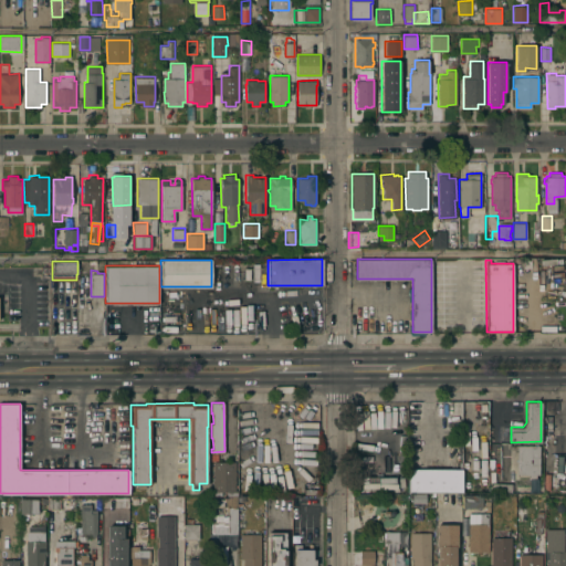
[(516,444),(538,444),(538,473),(536,473),(536,479),(530,479),(530,473),(516,473),(516,444)]
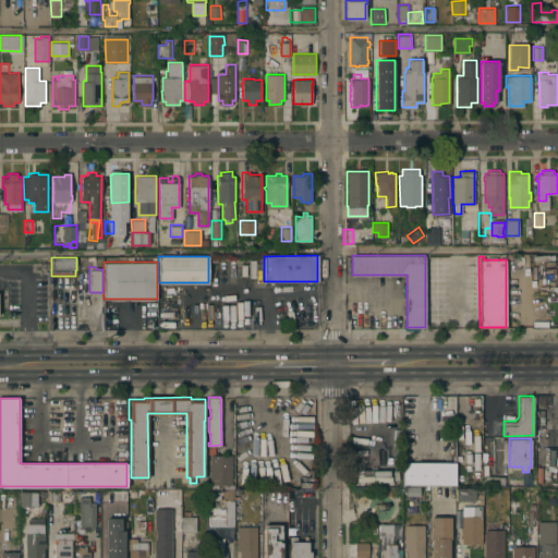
[(492,441),(492,449),(508,449),(508,440),(492,441)]
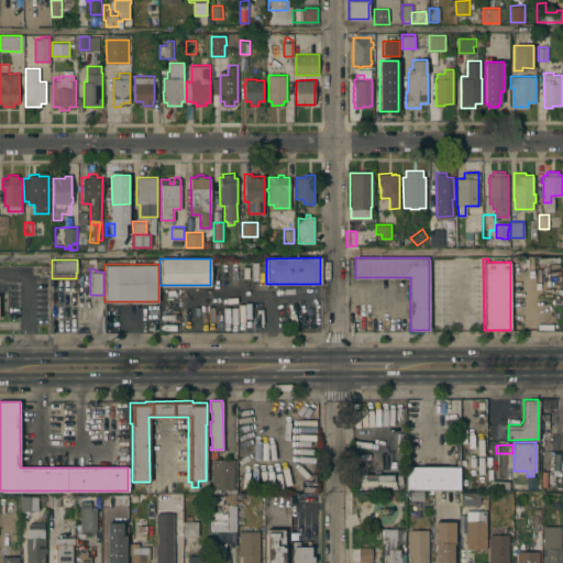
[(233,487),(235,487),(235,493),(228,493),(228,488),(212,488),(211,459),(233,459),(233,487)]
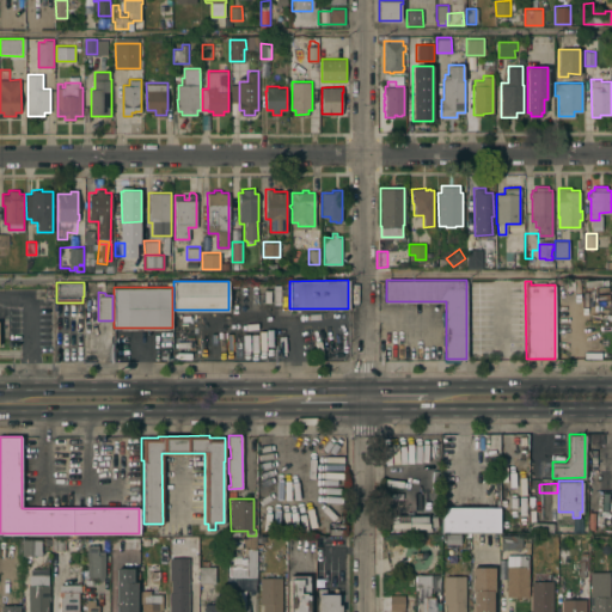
[(500,507),(500,531),(441,531),(441,507),(500,507)]
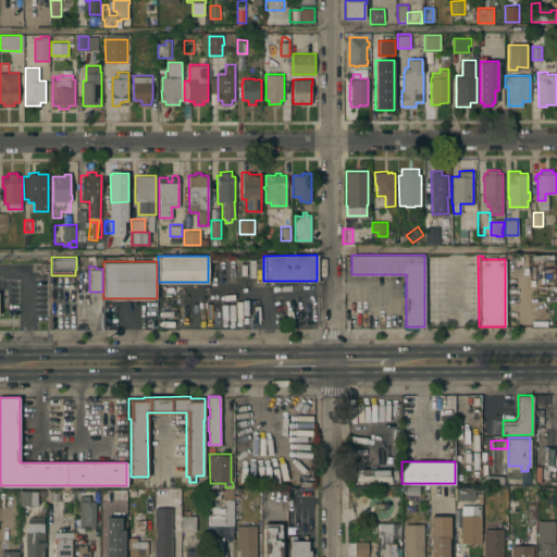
[(391,482),(391,469),(351,470),(353,483),(391,482)]
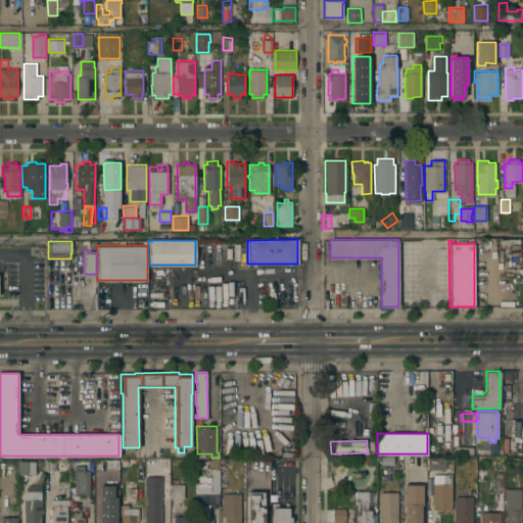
[(472,455),(452,454),(453,445),(473,446),(472,455)]
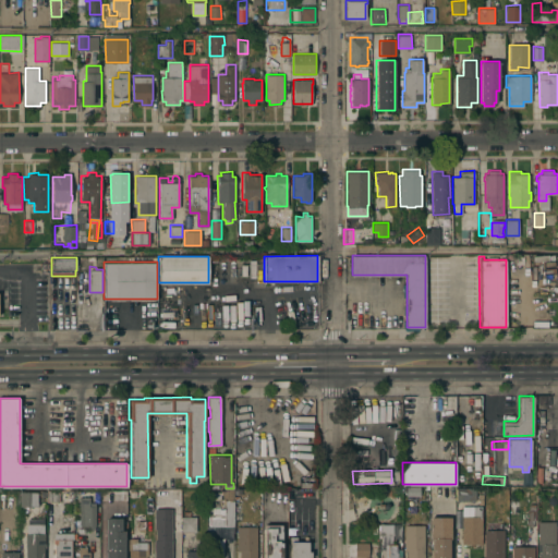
[(404,487),(420,487),(420,497),(404,497),(404,487)]
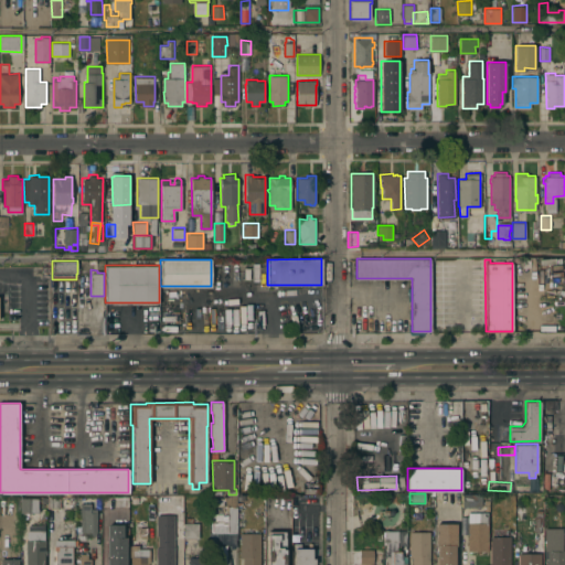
[(461,507),(461,493),(481,493),(481,507),(461,507)]
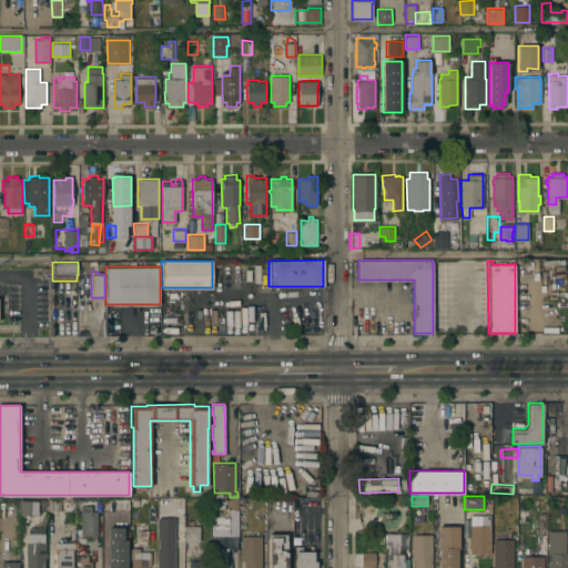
[(114,498),(114,499),(121,499),(121,505),(113,505),(113,510),(104,510),(104,498),(114,498)]
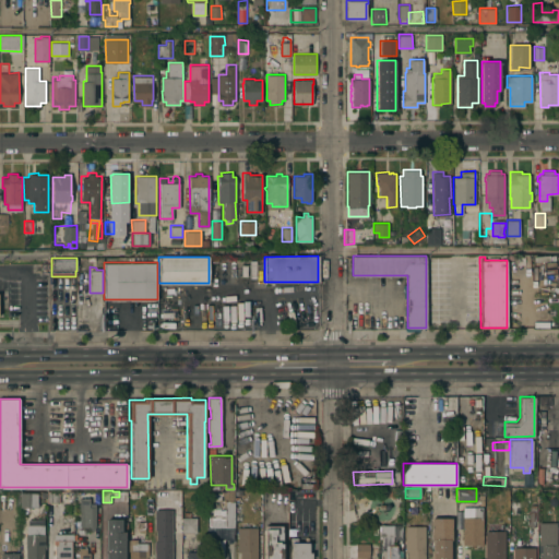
[(20,507),(20,491),(38,491),(38,507),(20,507)]
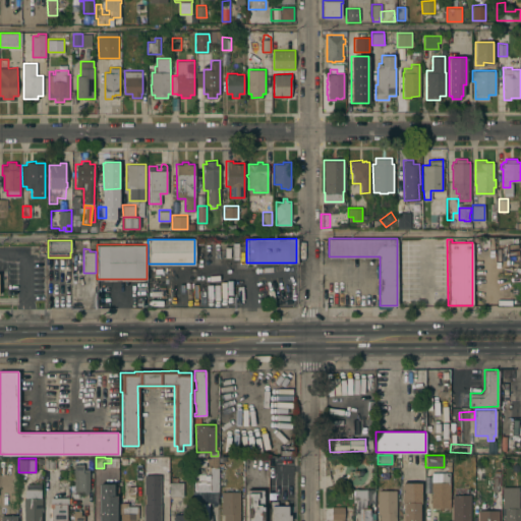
[(44,468),(44,458),(55,458),(55,468),(44,468)]
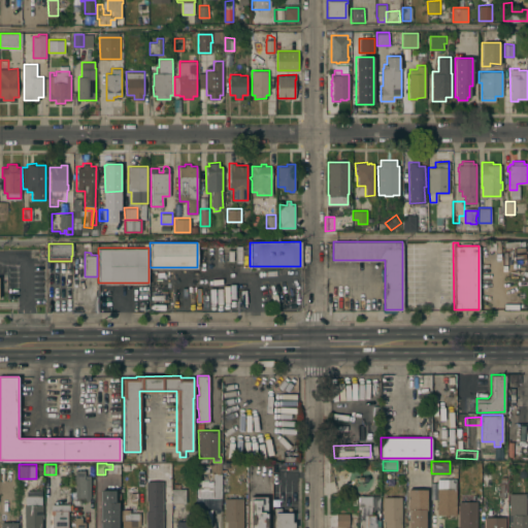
[(197,497),(198,467),(211,467),(211,465),(222,465),(221,497),(197,497)]
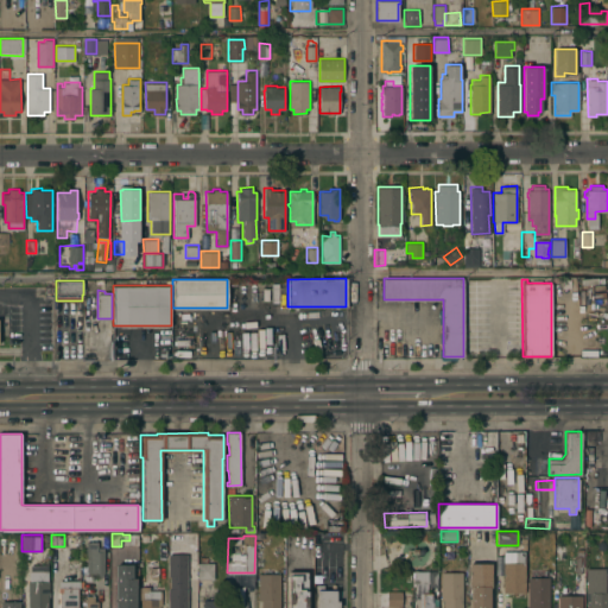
[(87,542),(97,542),(97,546),(105,546),(105,572),(103,572),(103,576),(96,576),(96,572),(87,572),(87,542)]
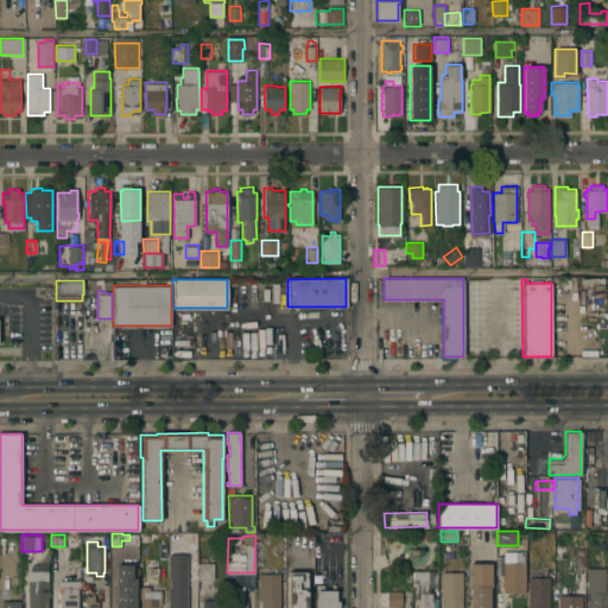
[(168,607),(168,588),(169,588),(169,549),(172,549),(172,550),(179,550),(179,553),(183,553),(183,575),(185,575),(185,587),(187,587),(187,607),(168,607)]
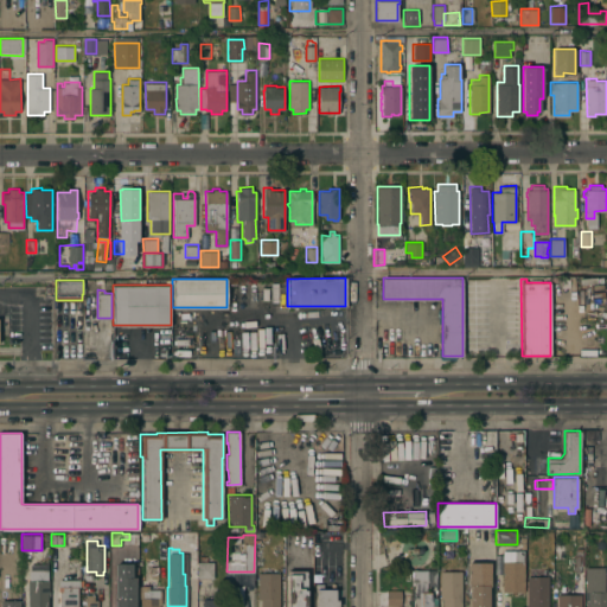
[(524,592),(502,592),(503,561),(508,561),(508,555),(515,555),(515,549),(523,549),(523,563),(524,563),(524,592)]
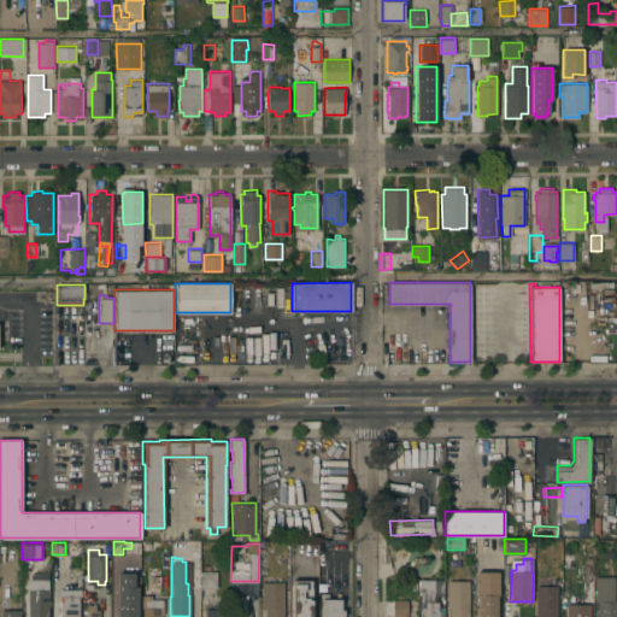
[(217,587),(200,587),(201,570),(217,570),(217,587)]
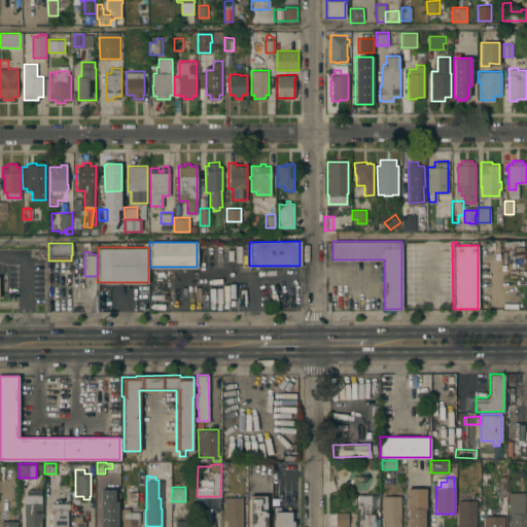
[(423,526),(408,526),(408,508),(407,508),(407,487),(425,488),(425,508),(423,508),(423,526)]
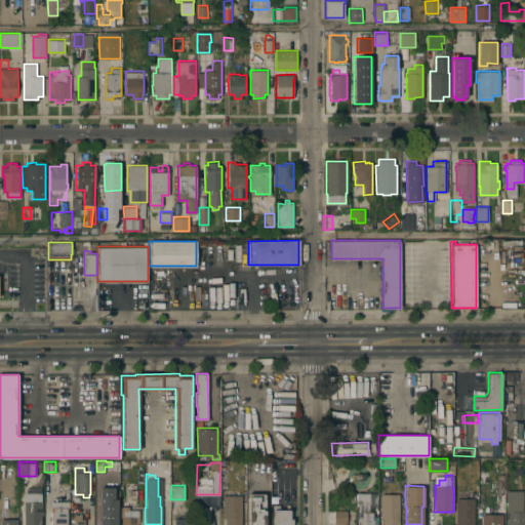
[(117,524),(101,524),(101,497),(99,497),(99,493),(101,493),(101,492),(110,492),(110,487),(115,487),(115,492),(117,492),(117,524)]
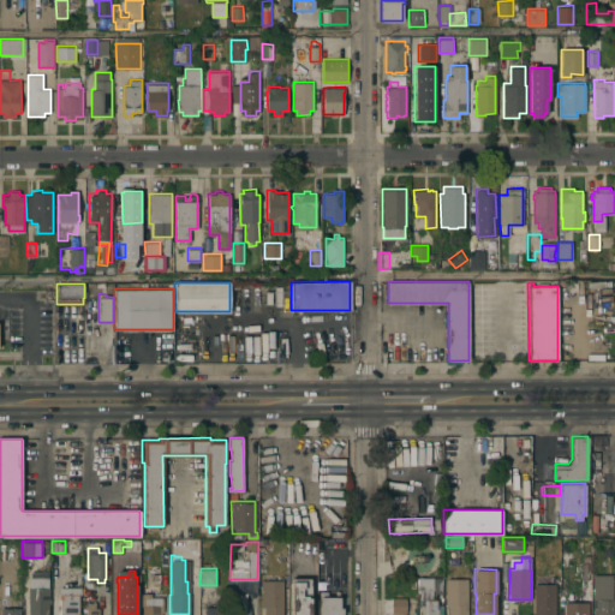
[(614,614),(596,614),(596,608),(592,608),(592,575),(610,575),(610,598),(614,598),(614,614)]
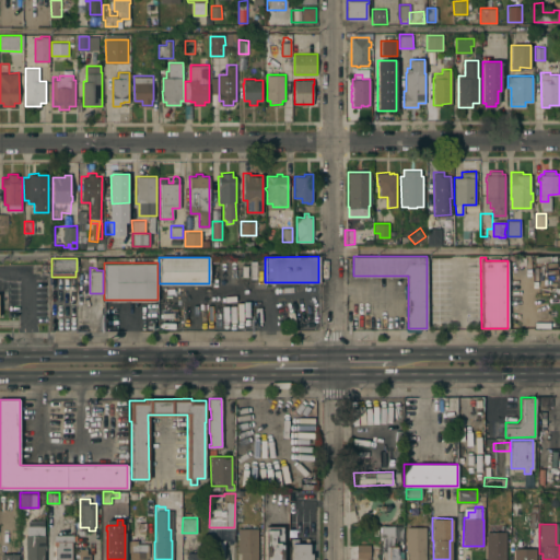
[(26,559),(26,535),(27,535),(27,525),(44,525),(44,535),(45,535),(45,545),(46,545),(46,549),(44,549),(44,559),(26,559)]
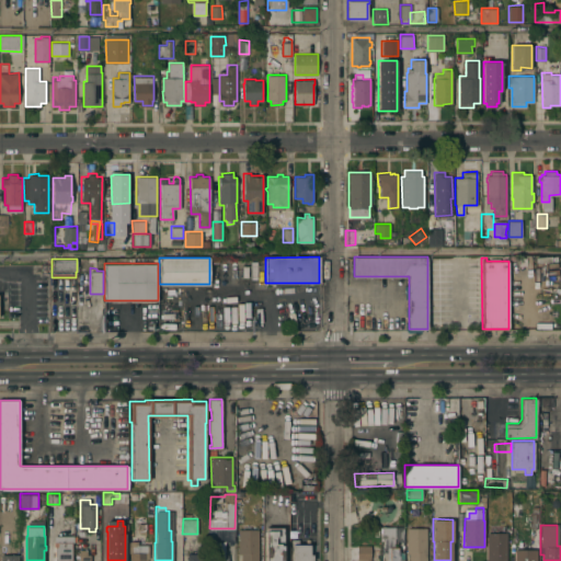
[(265,560),(265,527),(283,527),(283,560),(265,560)]
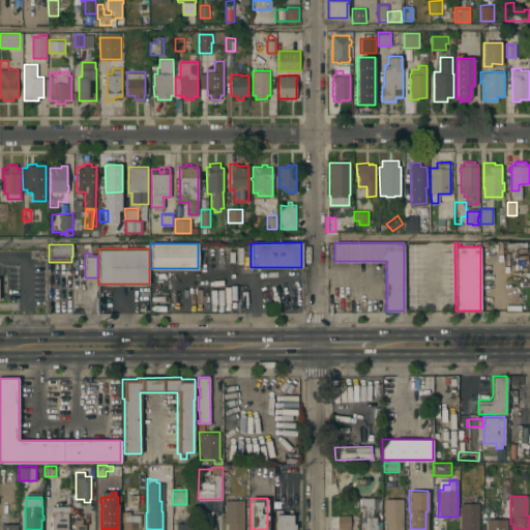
[(403,529),(387,529),(387,522),(384,522),(384,498),(403,498),(403,529)]
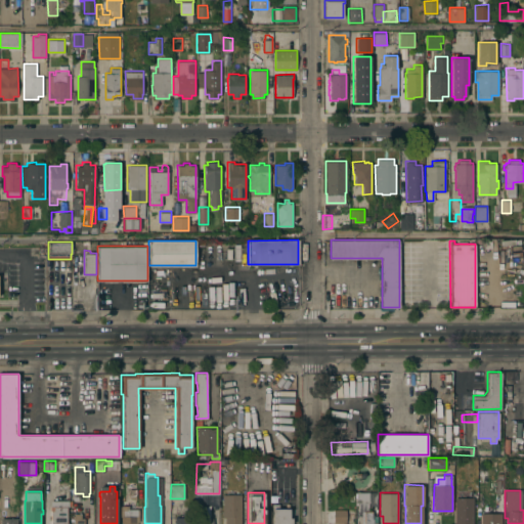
[(241,523),(225,523),(225,517),(223,517),(223,493),(241,493),(241,523)]
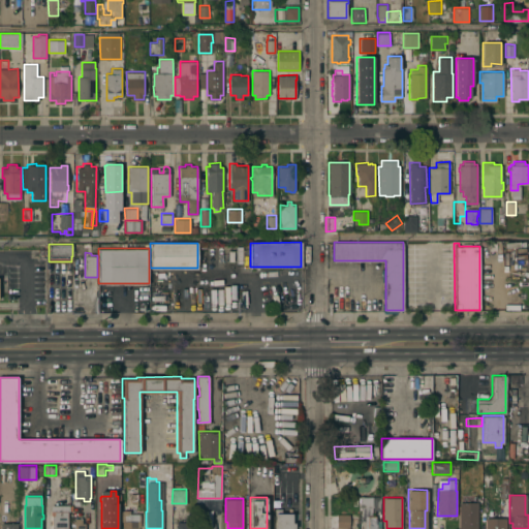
[(213,511),(213,500),(195,501),(196,512),(213,511)]
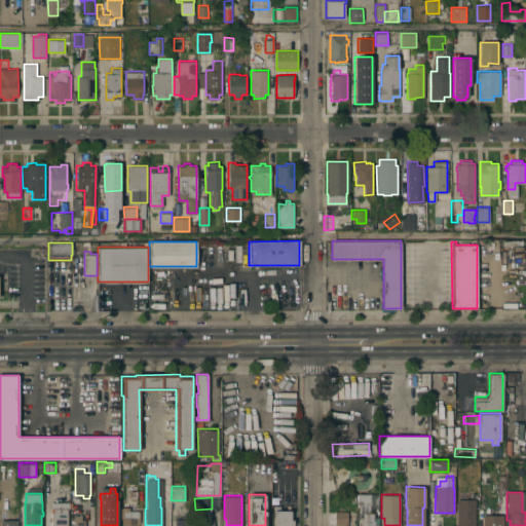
[(475,525),(456,525),(456,498),(475,499),(475,525)]
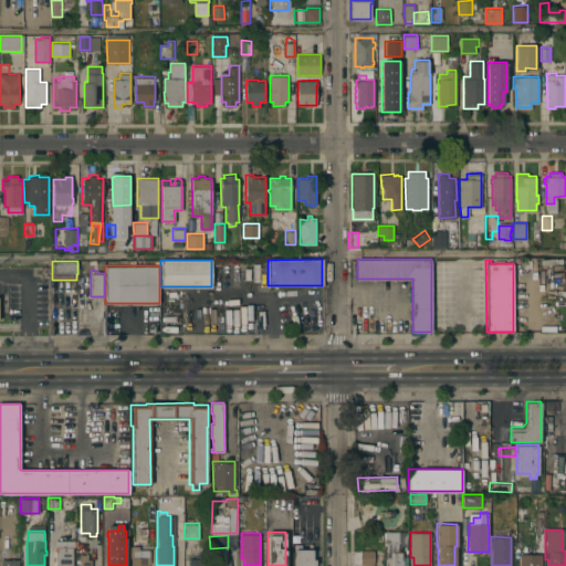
[(132,565),(130,545),(129,545),(129,540),(139,540),(139,549),(149,549),(149,564),(148,564),(148,565),(132,565)]
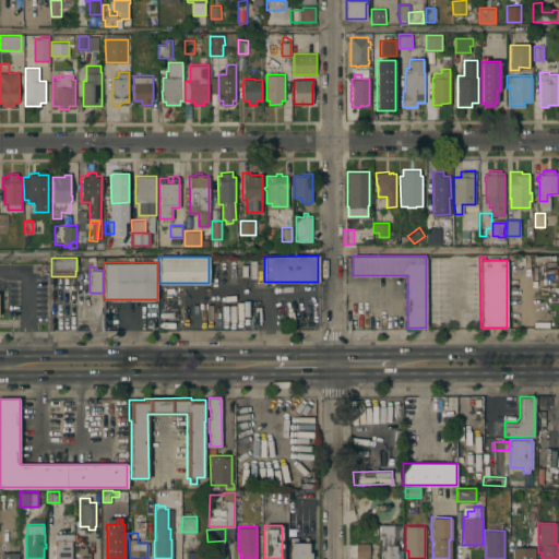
[(292,558),(292,537),(297,537),(297,542),(309,542),(309,551),(311,551),(311,558),(309,558),(292,558)]
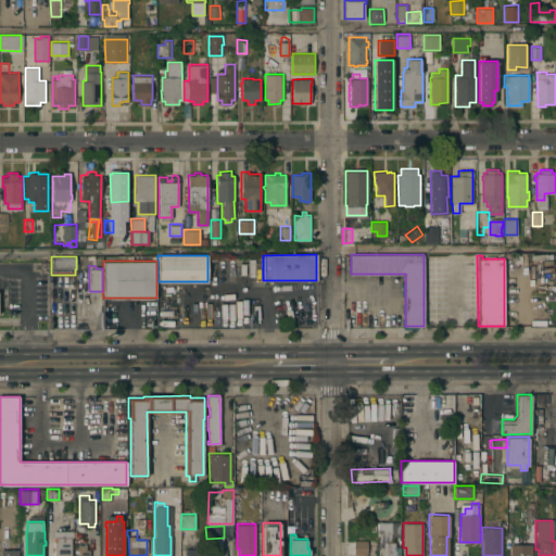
[(72,536),(71,555),(54,555),(54,541),(53,541),(53,536),(72,536)]
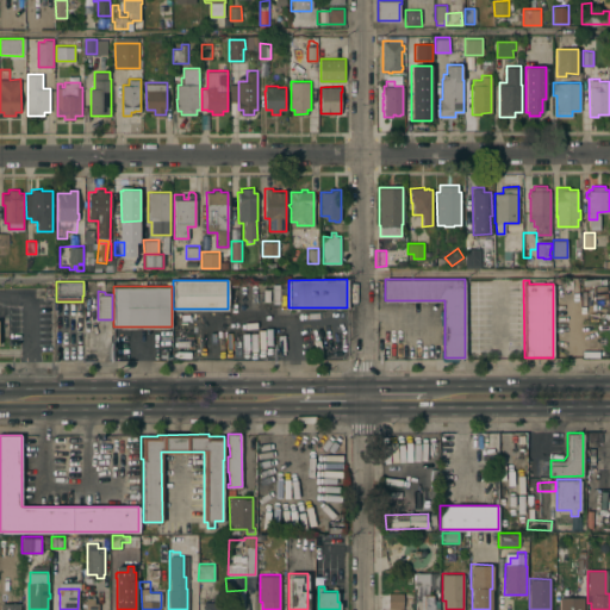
[(387,609),(388,592),(403,592),(403,609),(387,609)]
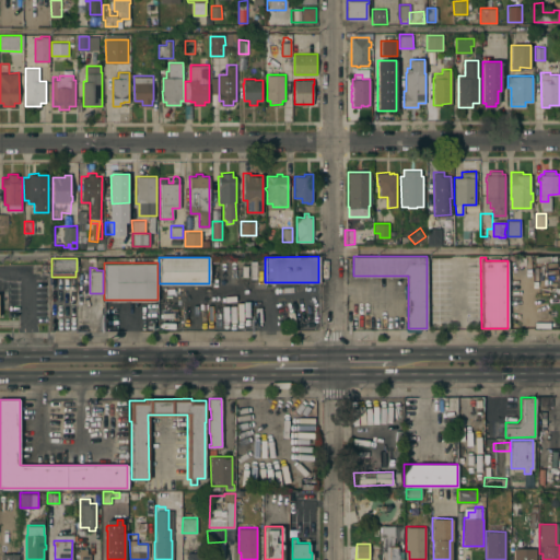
[(398,558),(403,558),(403,559),(389,559),(387,559),(387,546),(397,546),(397,553),(398,553),(398,558)]
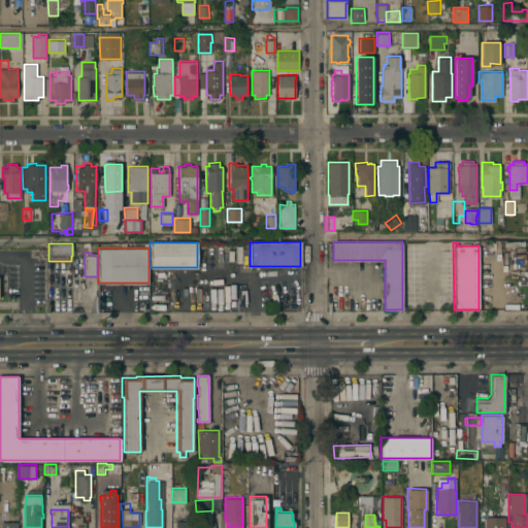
[(69,527),(69,524),(70,524),(70,521),(73,521),(73,519),(74,519),(74,517),(81,517),(81,522),(86,522),(86,527),(69,527)]
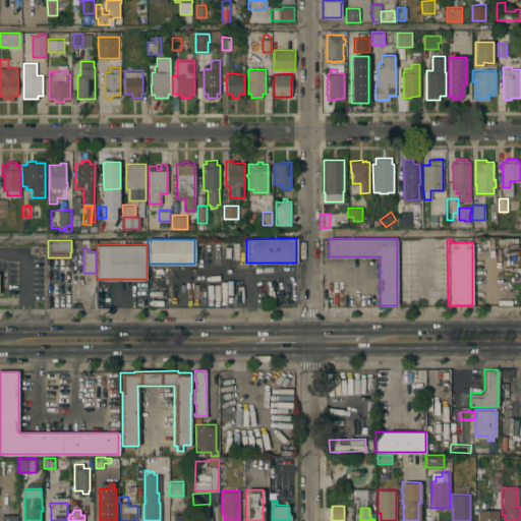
[(498,520),(477,520),(478,510),(499,510),(498,520)]
